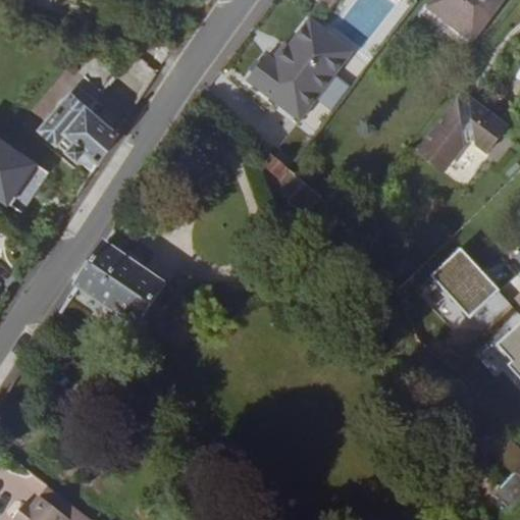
[(320,0),(331,9),(339,0),(320,0)]
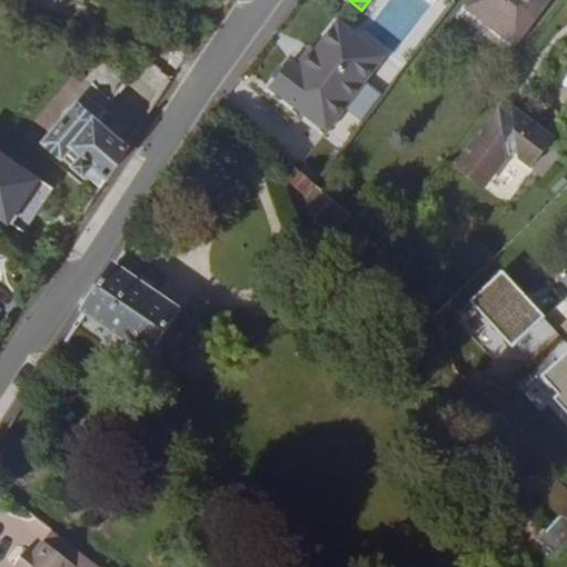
[(475,0),(468,9),(515,46),(549,0),(475,0)]
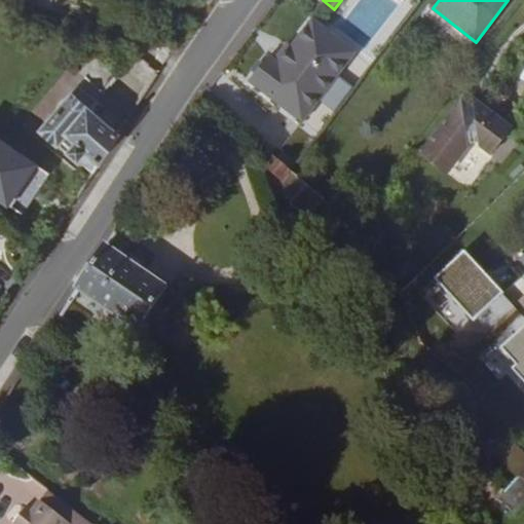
[(250,80),(268,94),(322,25),(313,19),(293,46),(294,47),(283,64),(275,59),(270,54),(250,80)]
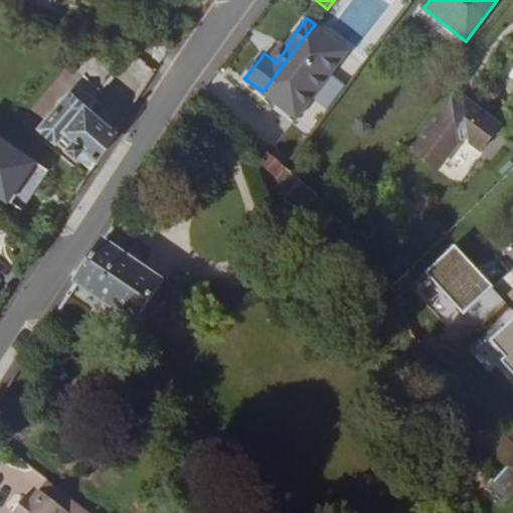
[(315,24),(263,92),(288,111),(339,43),(315,24)]
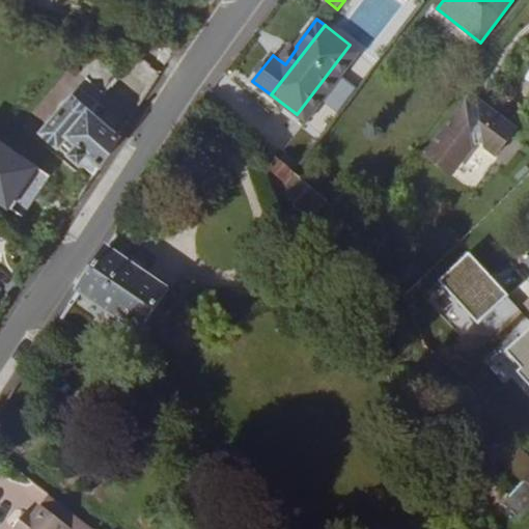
[(291,44),(278,59),(285,64),(297,48),(296,47),(291,44)]
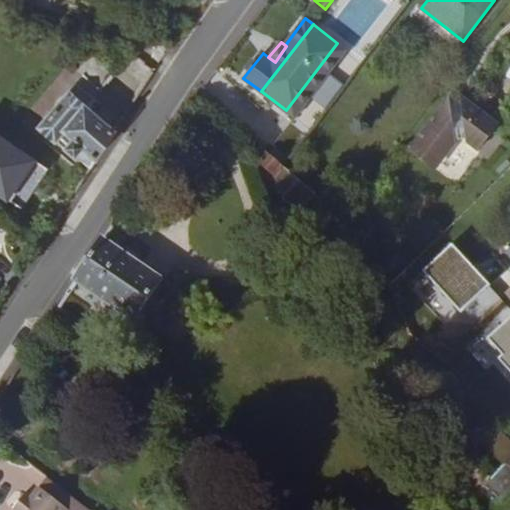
[(337,43),(286,110),(295,118),(347,51),(337,43)]
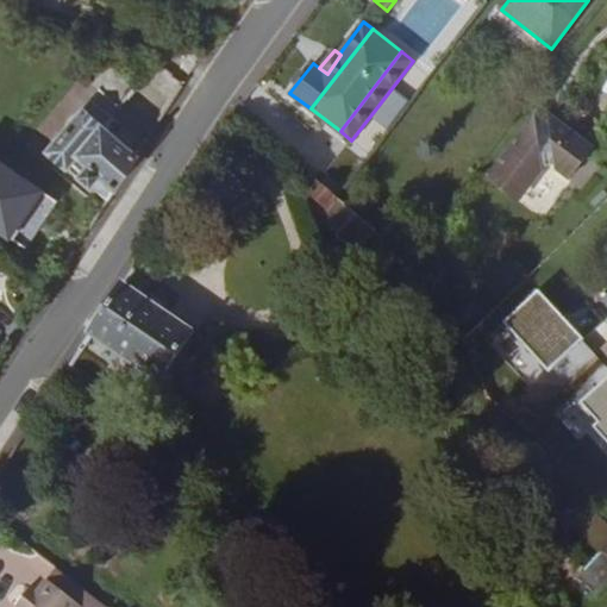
[(100,177),(116,191),(138,154),(105,126),(113,116),(92,97),(45,152),(66,170),(68,168),(92,188),(100,177)]
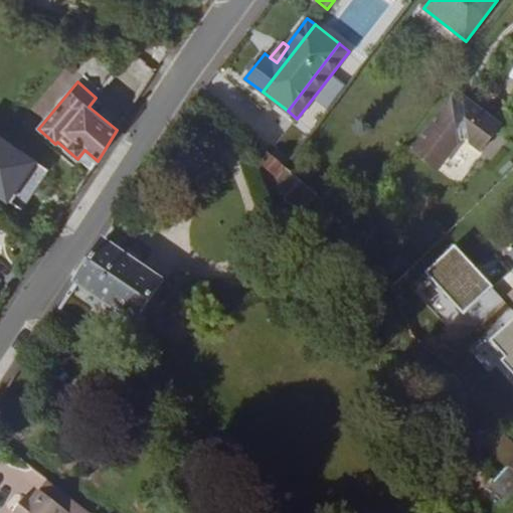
[(501,128),(457,94),(412,153),(437,171),(459,143),(469,142),(482,152),(501,128)]
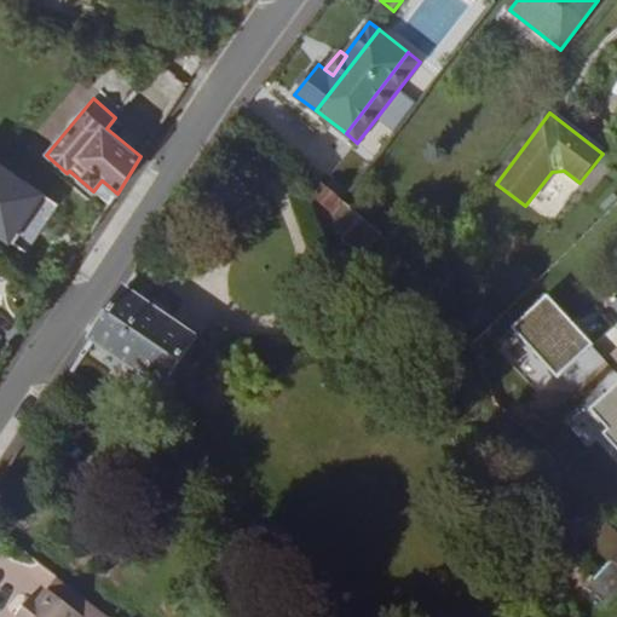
[(0,161),(0,231),(29,251),(62,201),(0,161)]
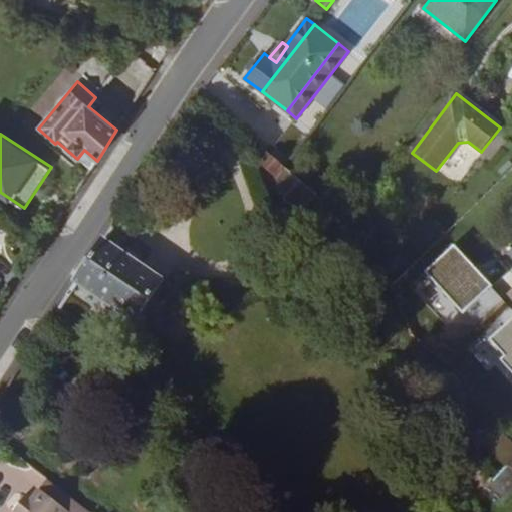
[(77,159),(91,171),(97,161),(84,150),(77,159)]
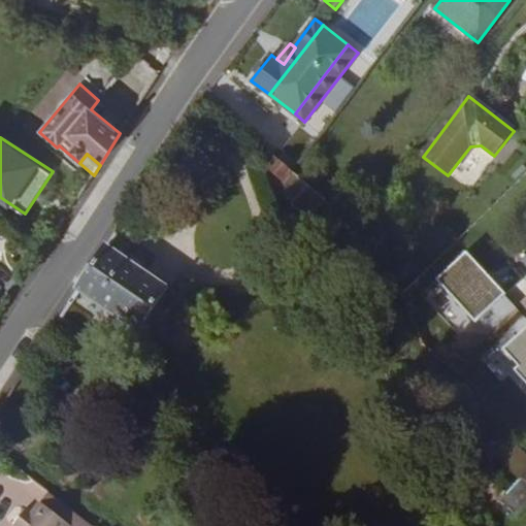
[(77,289),(133,327),(138,332),(167,289),(106,247),(77,289)]
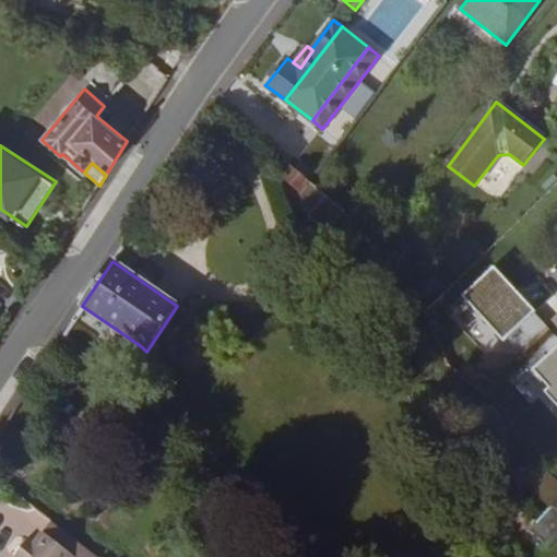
[(514,354),(548,322),(496,265),(461,297),(514,354)]
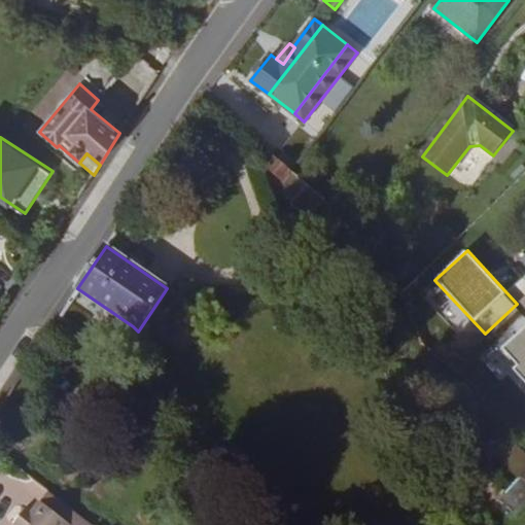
[(77,288),(69,302),(119,337),(126,338),(133,326),(77,288)]
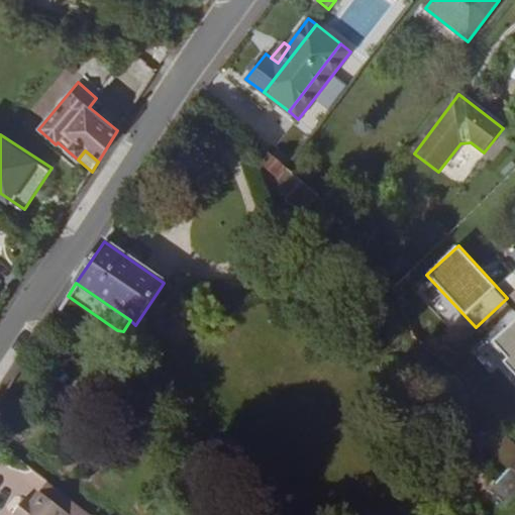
[(514,320),(507,313),(478,341),(514,381),(514,320)]
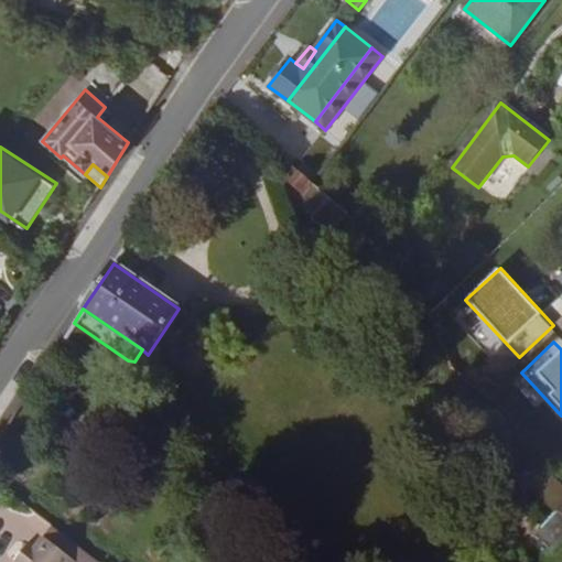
[(561,483),(540,484),(541,517),(561,516),(561,483)]
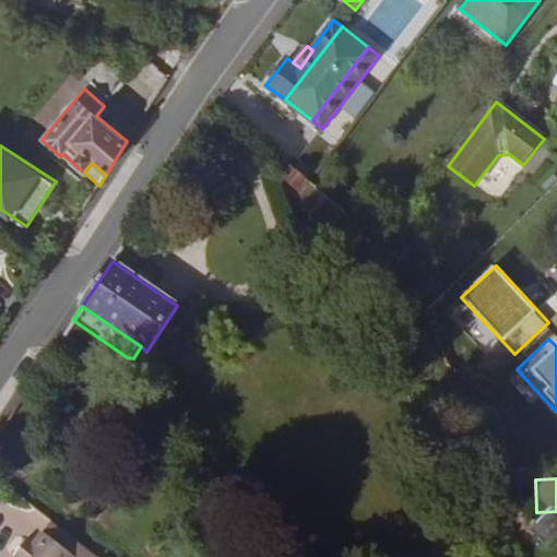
[(74,556),(96,556),(55,524),(46,535),(74,556)]
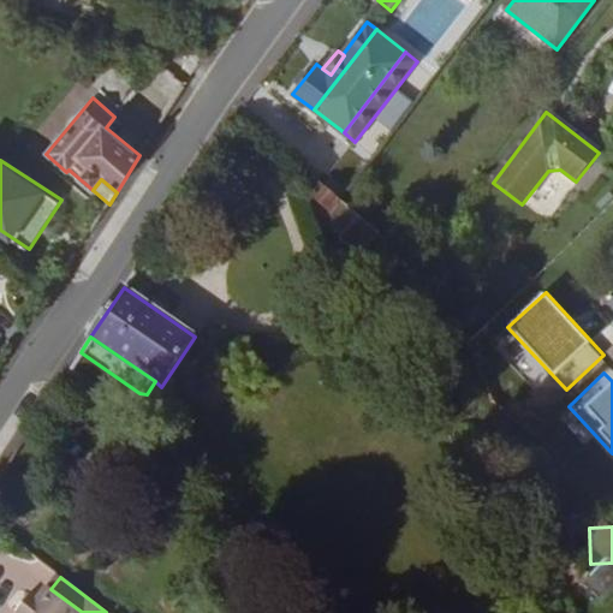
[(82,612),(51,589),(40,605),(34,600),(23,612),(82,612)]
